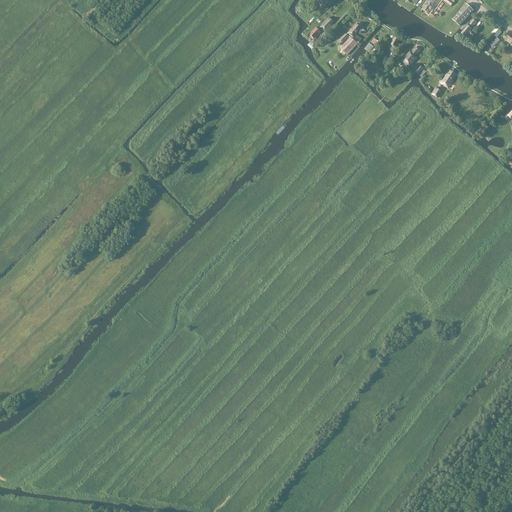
[(426,4),(422,9),(428,14),(432,9),(434,10),(441,0),(440,0),(427,0),(425,3),(426,4)]
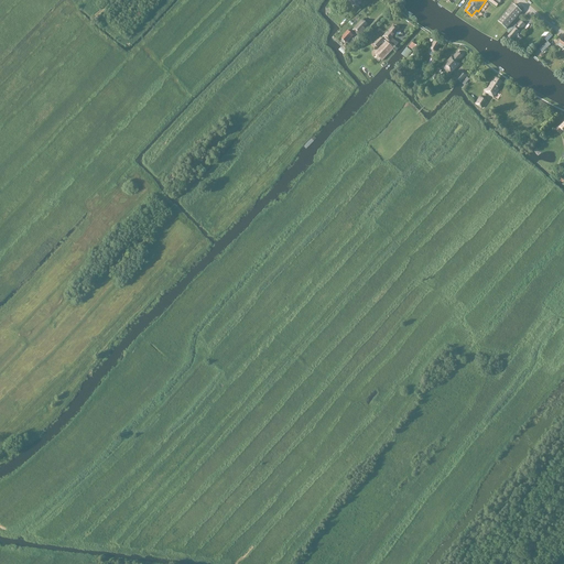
[(512,6),(498,22),(507,30),(521,13),(512,6)]
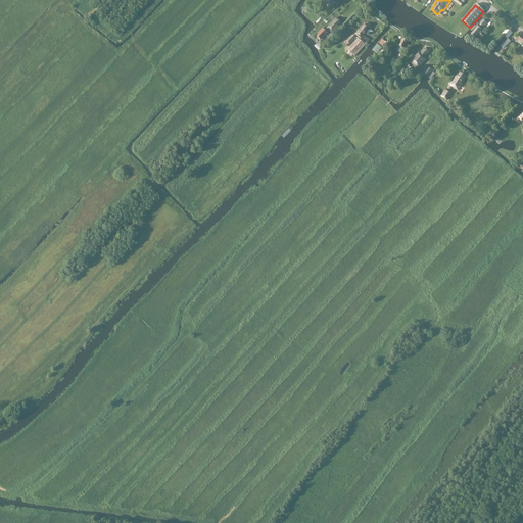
[(336,18),(327,29),(332,33),(332,32),(334,33),(339,28),(337,27),(340,22),(336,18)]
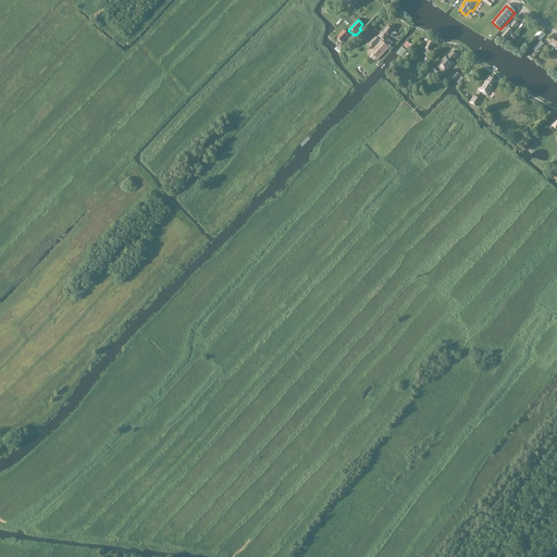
[(509,28),(502,36),(506,40),(508,37),(510,38),(511,37),(514,40),(516,38),(512,36),(514,36),(511,34),(514,32),(519,25),(515,21),(509,28)]
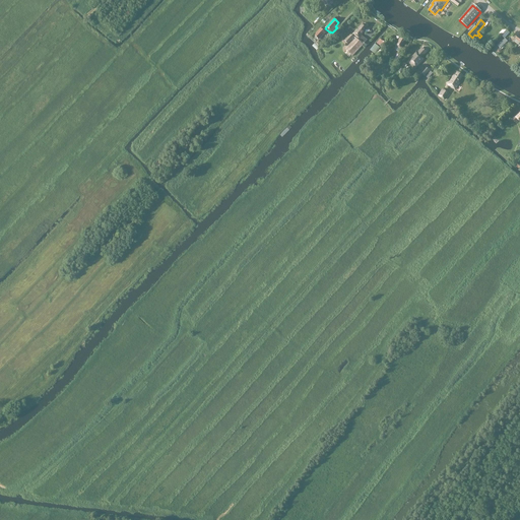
[(353,35),(359,39),(367,28),(362,24),(360,28),(359,27),(355,31),(353,35)]
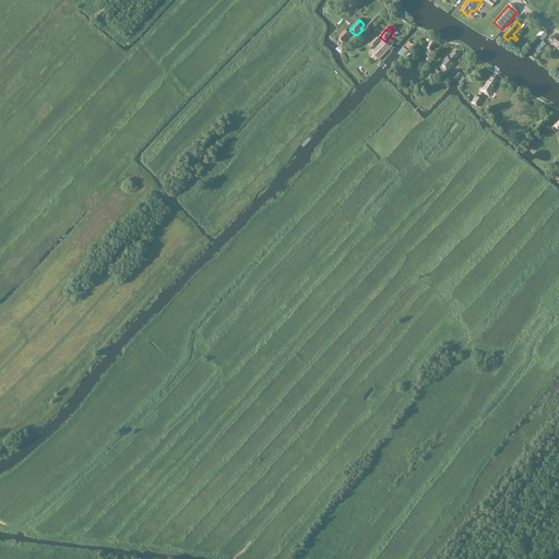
[(343,43),(349,35),(344,31),(337,38),(339,39),(337,40),(341,43),(341,42),(343,43)]
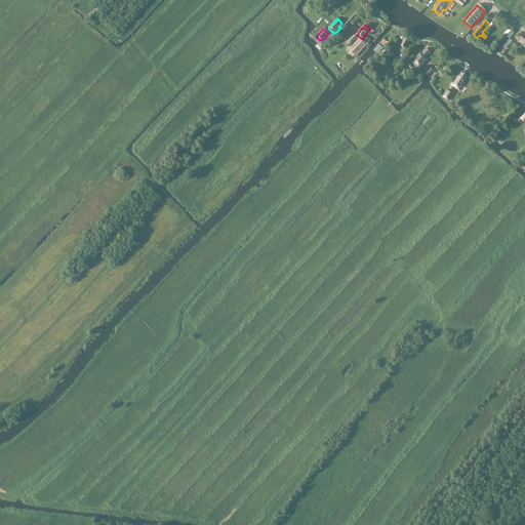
[(348,41),(351,45),(358,38),(354,34),(348,41)]
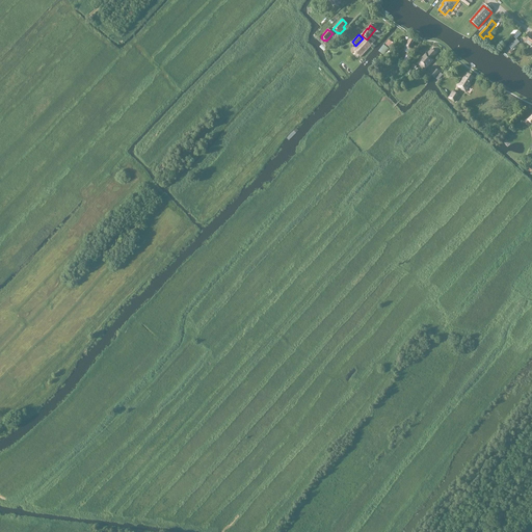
[(409,37),(404,46),(405,47),(403,49),(408,52),(414,44),(413,43),(415,41),(409,37)]
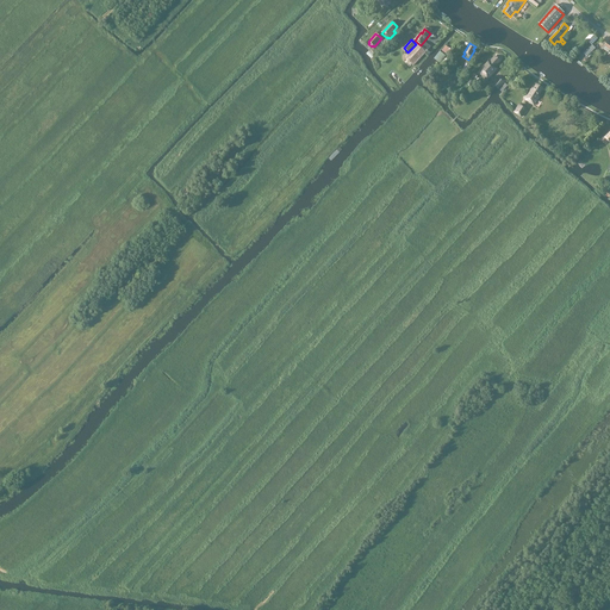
[(417,45),(405,58),(414,66),(425,53),(417,45)]
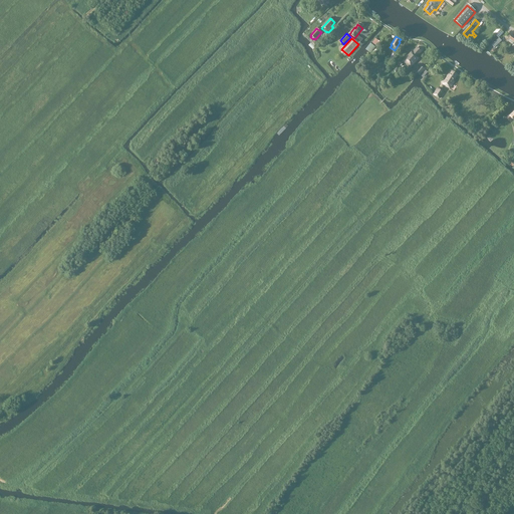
[(490,48),(493,51),(502,42),(498,39),(490,48)]
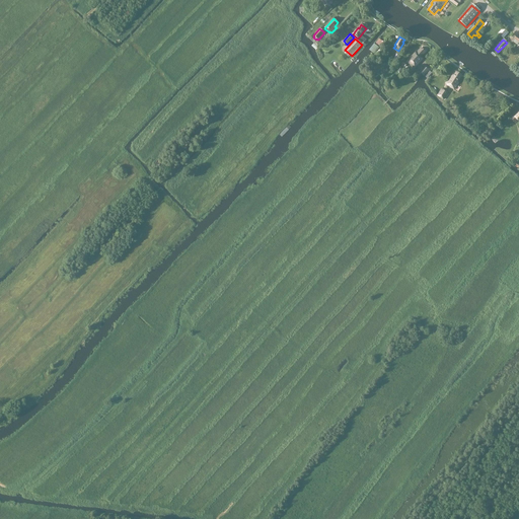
[(374,53),(379,47),(374,43),(369,49),(374,53)]
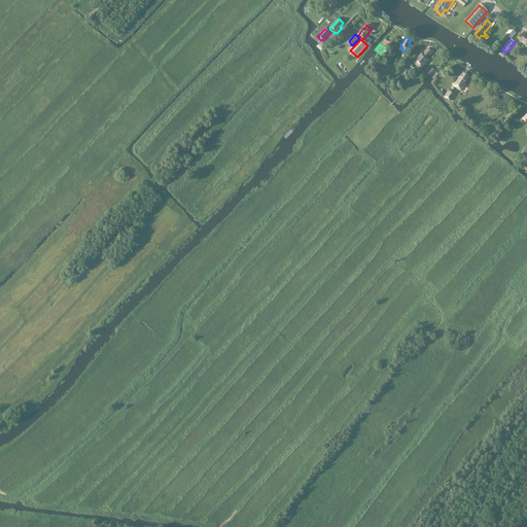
[(428,49),(423,55),(422,53),(413,63),(421,70),(430,60),(427,58),(431,53),(428,49)]
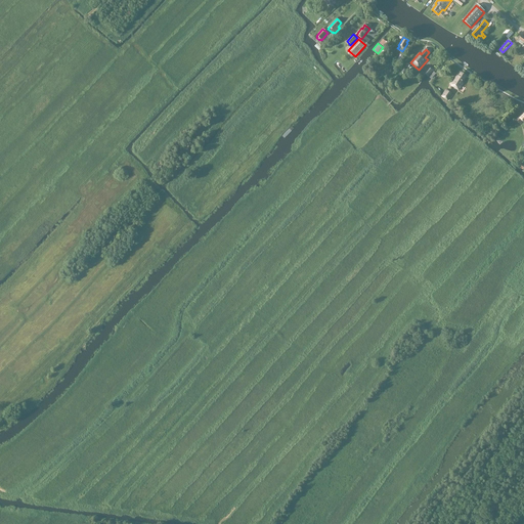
[(423,73),(425,75),(428,78),(435,70),(431,67),(430,67),(429,68),(428,68),(423,73)]
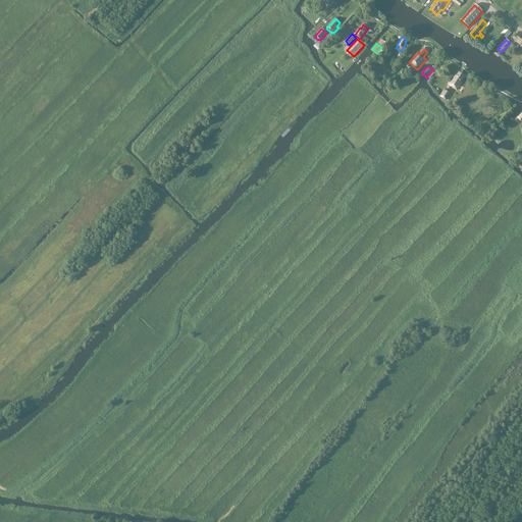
[(454,79),(449,86),(457,91),(461,84),(460,83),(465,75),(459,71),(454,79)]
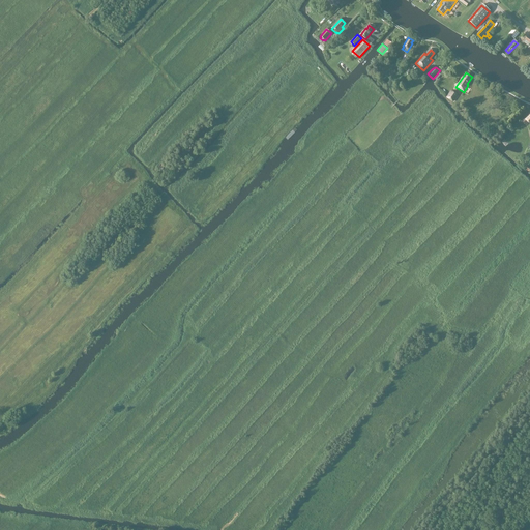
[(452,102),(458,95),(452,91),(447,98),(452,102)]
